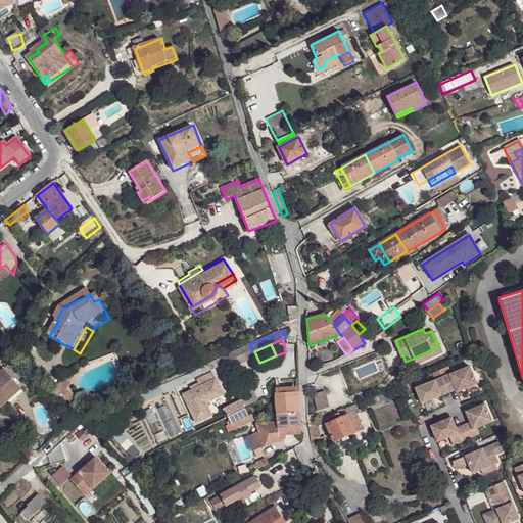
[(439,350),(438,346),(413,359),(415,362),(439,350)]
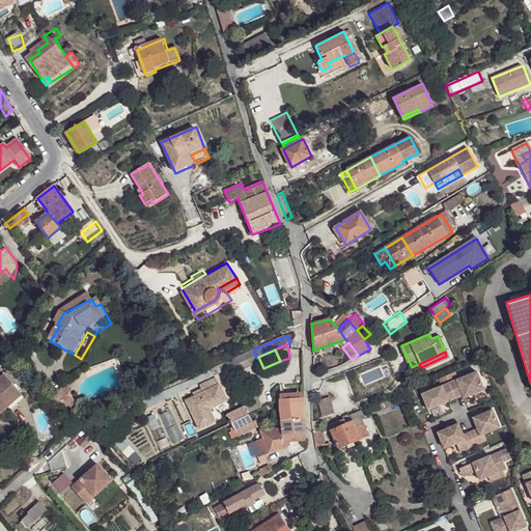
[(16,365),(9,370),(14,375),(20,370),(16,365)]
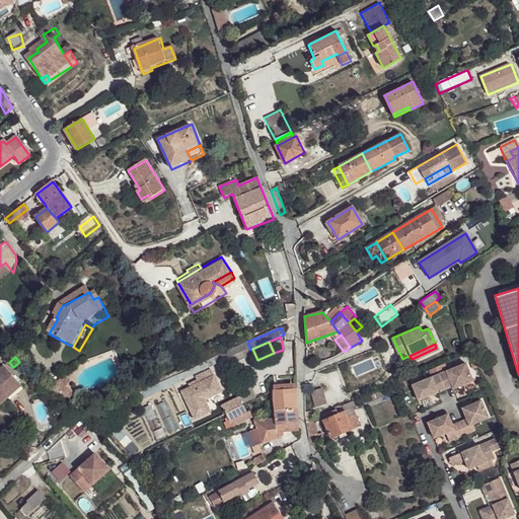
[(465,362),(441,373),(446,385),(452,383),(454,387),(472,379),(465,362)]
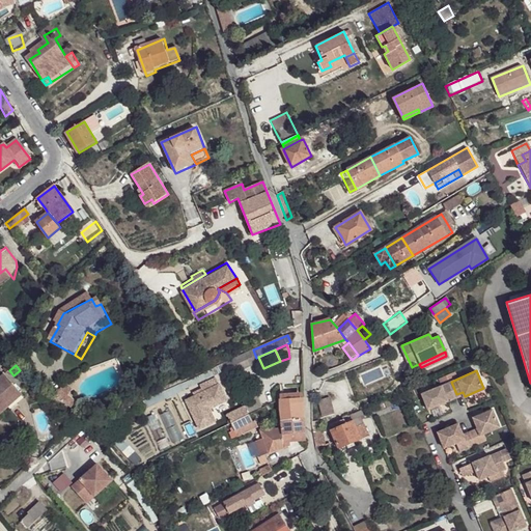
[(0,379),(0,413),(1,414),(9,407),(11,409),(25,396),(5,373),(0,379)]
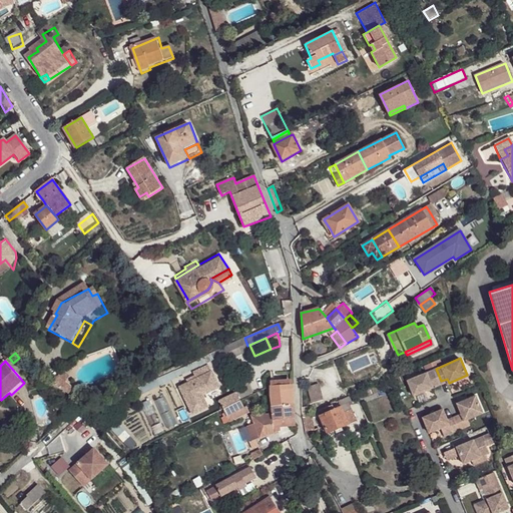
[(186,380),(187,384),(211,373),(208,366),(192,373),(194,377),(186,380)]
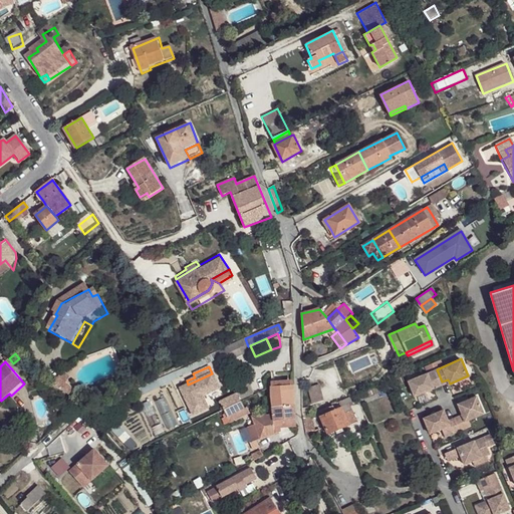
[(442,381),(437,369),(410,380),(416,395),(437,387),(436,384),(442,381)]
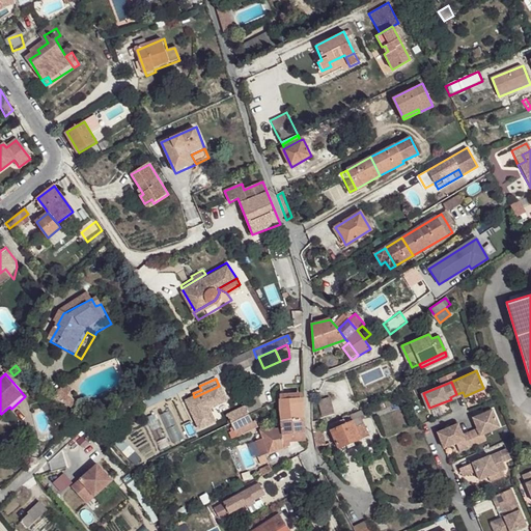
[(50,392),(57,398),(62,392),(56,385),(50,392)]
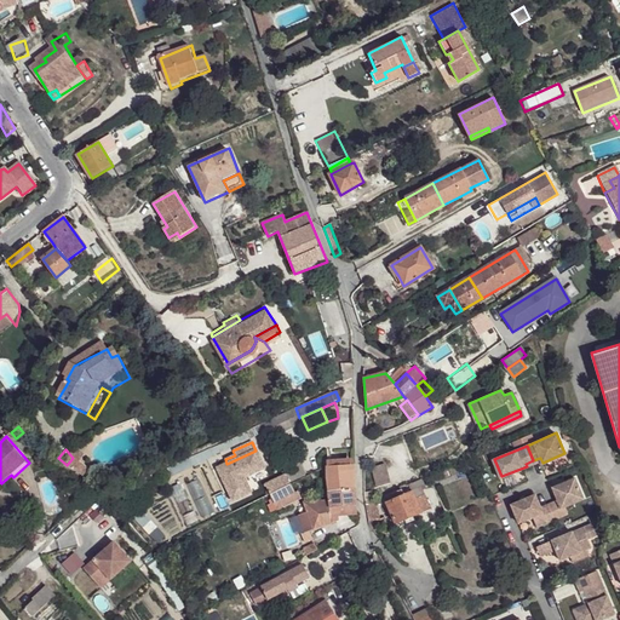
[(217,469),(231,503),(252,494),(245,480),(265,470),(256,451),(227,464),(217,469)]
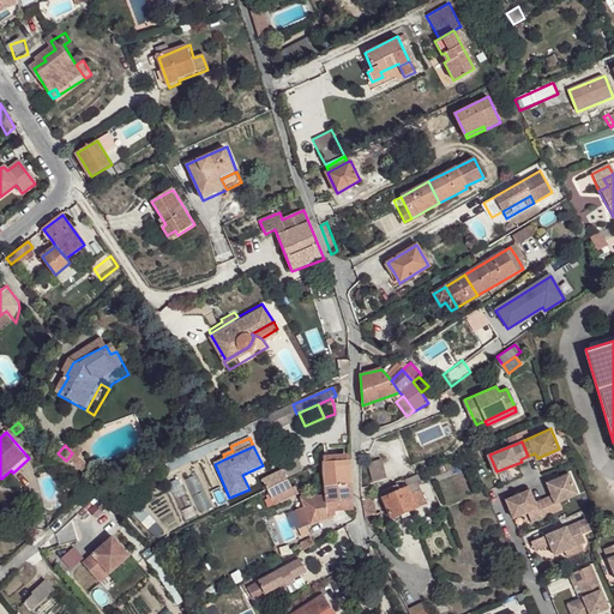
[(72,453),(66,461),(85,476),(92,468),(83,463),(72,453)]
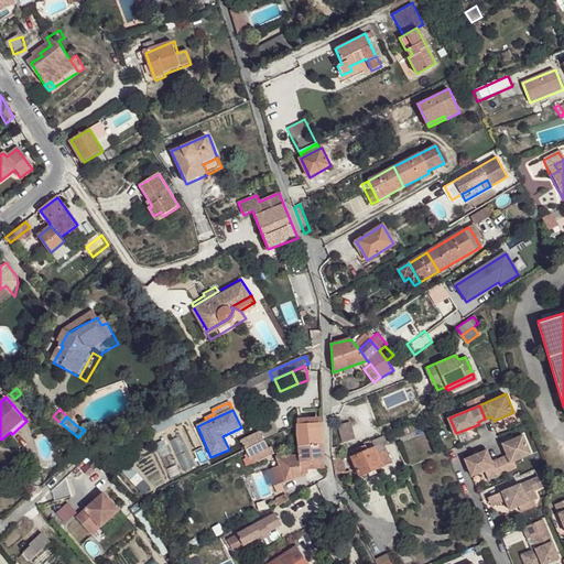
[(266,442),(279,434),(271,421),(258,427),(262,437),(245,446),(248,453),(266,442)]
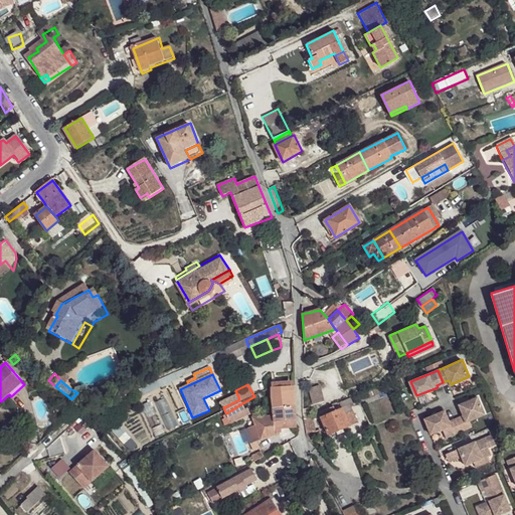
[(297,425),(295,385),(273,387),(275,415),(252,417),(262,441),(281,433),(280,428),(297,425)]
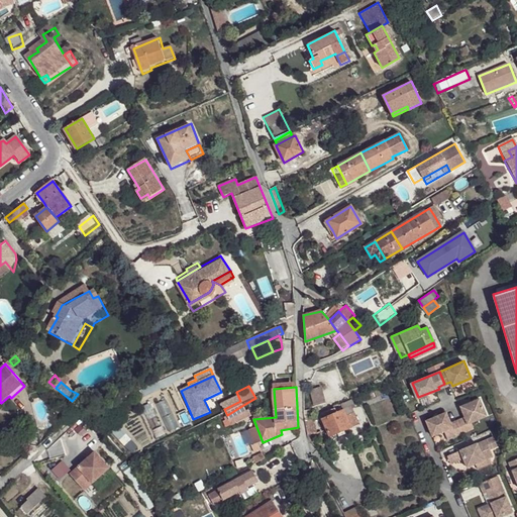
[(320,387),(308,389),(311,405),(323,402),(320,387)]
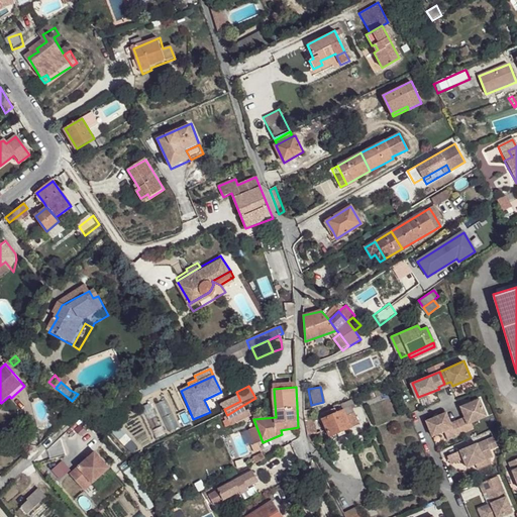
[(459,419),(464,431),(476,427),(473,421),(488,415),(480,398),(460,406),(466,416),(459,419)]
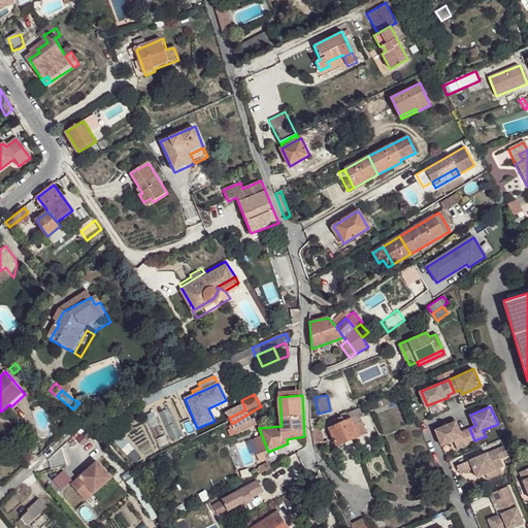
[(119,408),(104,415),(107,421),(121,416),(119,408)]
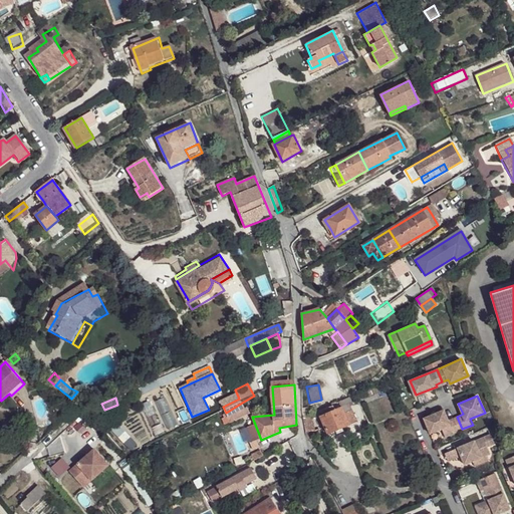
[(319,414),(328,435),(357,423),(349,403),(348,400),(339,403),(340,404),(319,414)]
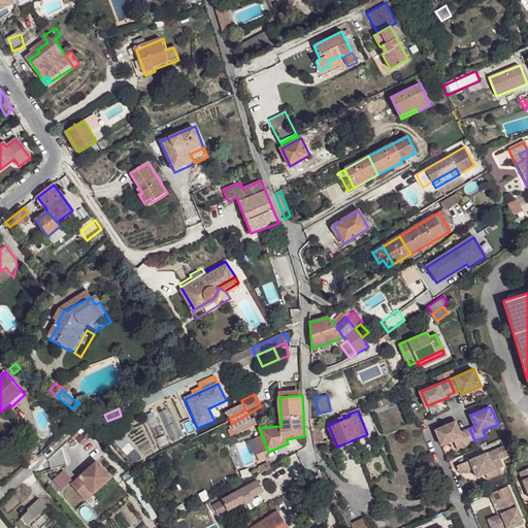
[(254,421),(249,414),(232,424),(236,431),(242,428),(244,432),(259,424),(256,420),(254,421)]
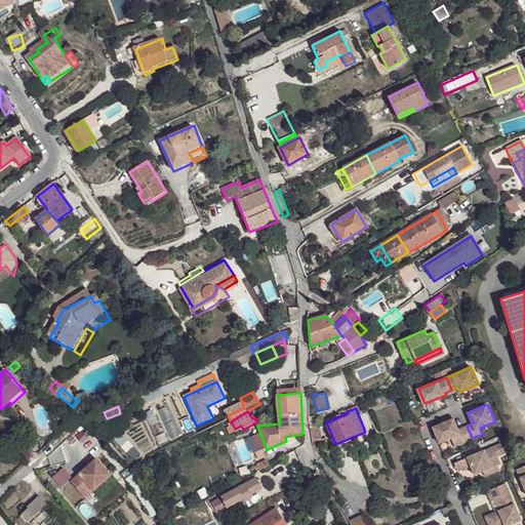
[(101,413),(90,417),(94,428),(105,423),(101,413)]
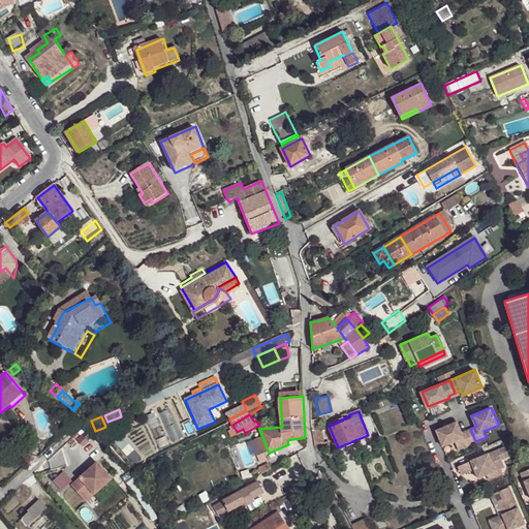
[(459,447),(475,441),(470,429),(462,432),(457,423),(448,426),(437,431),(443,445),(456,440),(459,447)]
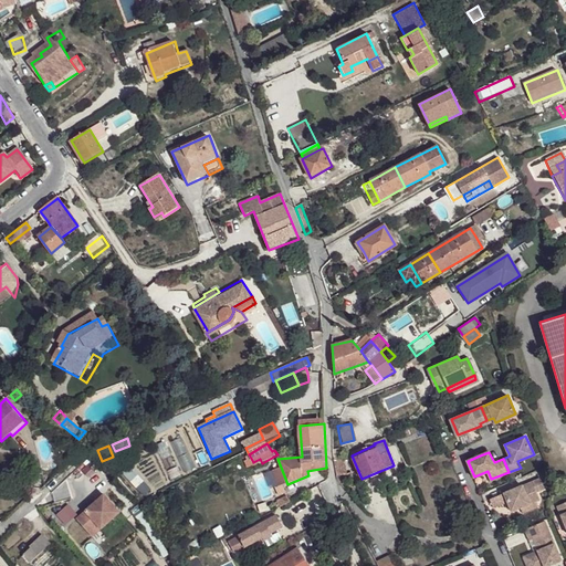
[(334,461),(337,480),(342,485),(354,481),(350,471),(346,473),(343,459),(334,461)]
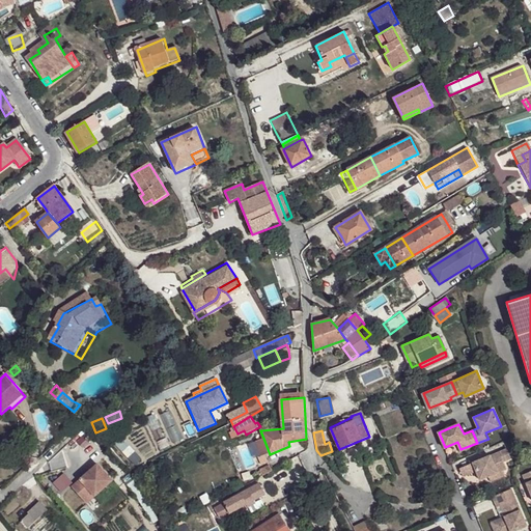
[(475,470),(479,479),(487,476),(502,470),(505,468),(502,462),(513,456),(508,446),(459,467),(463,475),(475,470)]
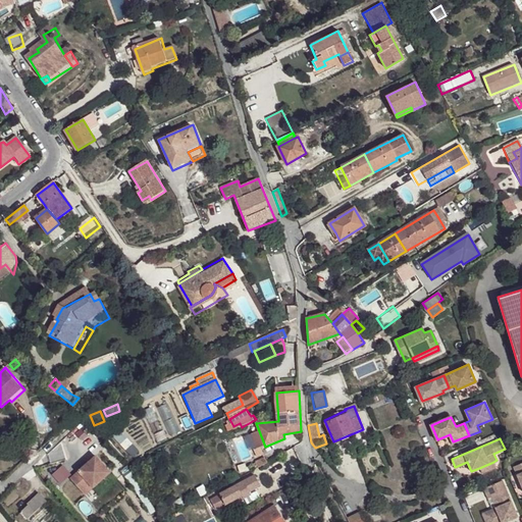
[(521,454),(508,459),(509,462),(521,458),(521,454)]
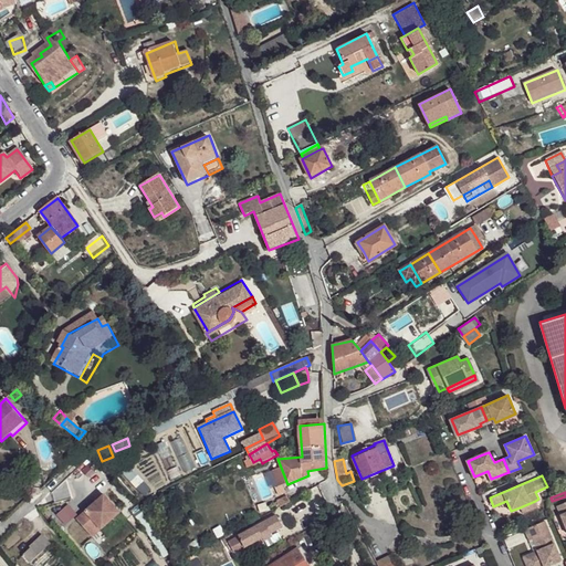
[(86,513),(76,522),(88,536),(97,528),(101,532),(119,515),(104,498),(93,506),(86,513)]
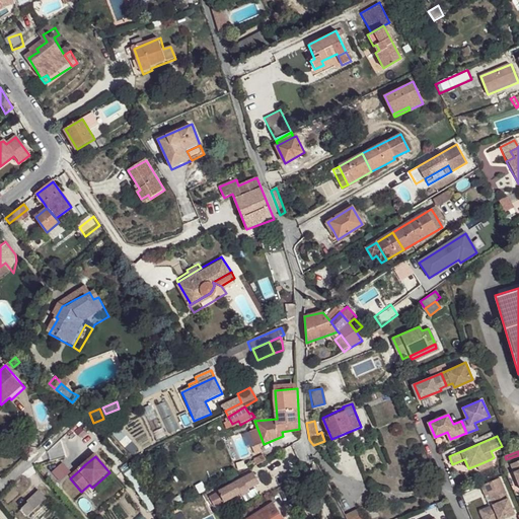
[(493,464),(491,459),(476,465),(478,470),(493,464)]
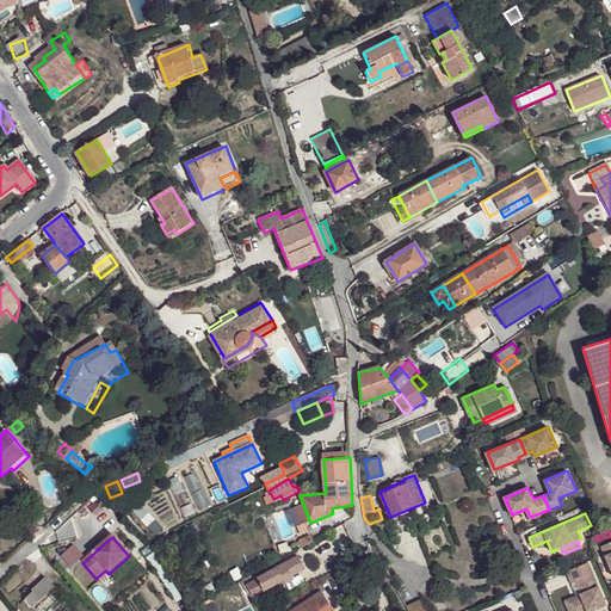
[(298,557),(277,571),(283,581),(285,584),(294,578),(292,576),(304,568),(298,557)]
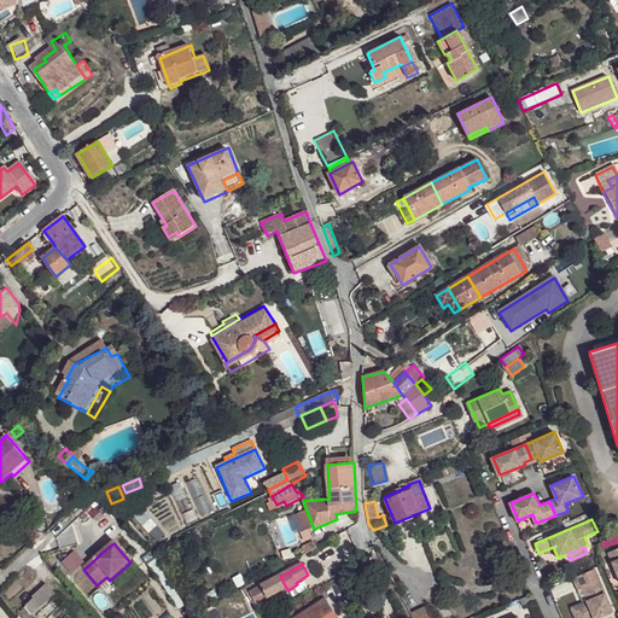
[(594,569),(571,577),(576,590),(581,588),(584,587),(589,599),(586,601),(576,605),(581,617),(596,617),(611,612),(594,569)]
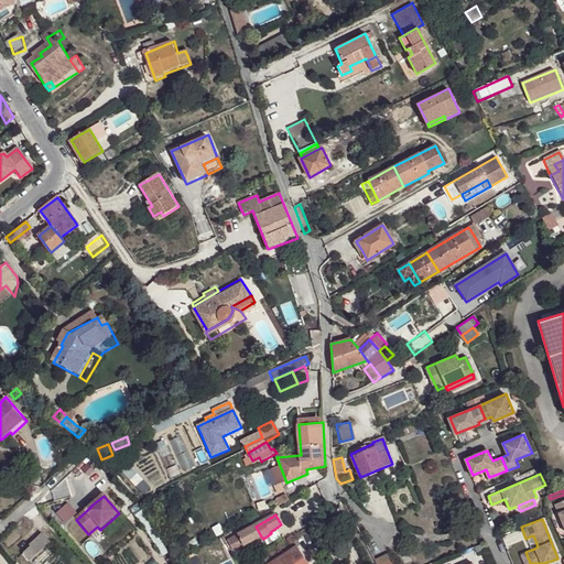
[(97,527),(88,534),(91,538),(100,530),(97,527)]
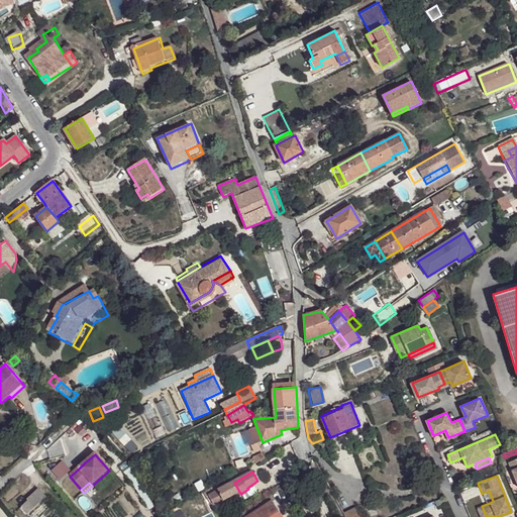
[(239,492),(234,483),(223,489),(217,492),(223,501),(229,498),(239,492)]
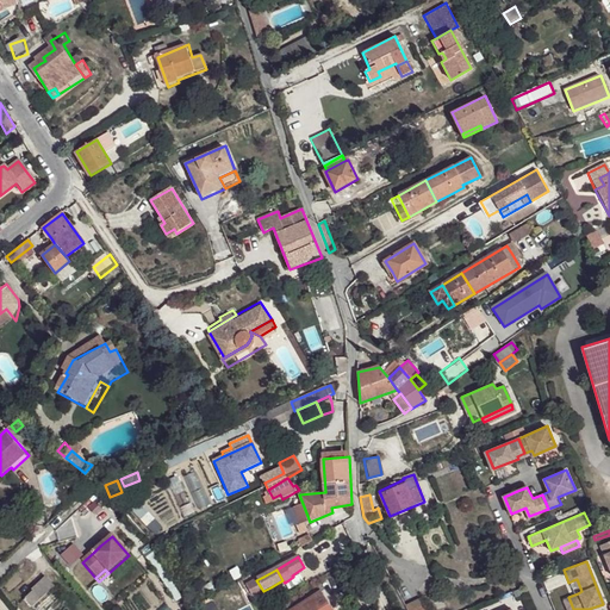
[(32,608),(55,586),(45,576),(30,589),(32,590),(24,598),(32,608)]
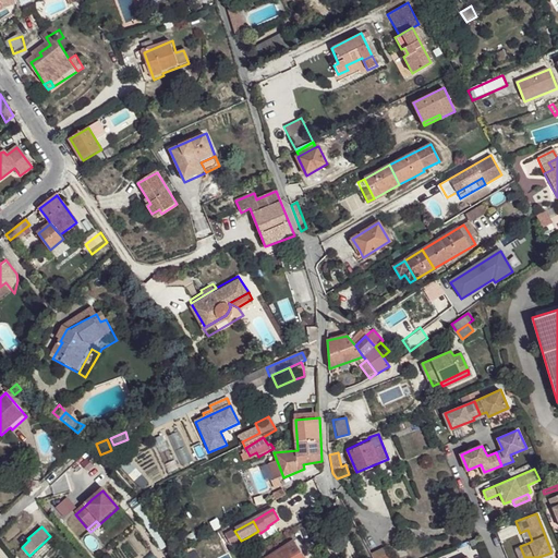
[(304,557),(293,541),(266,557),(304,557)]
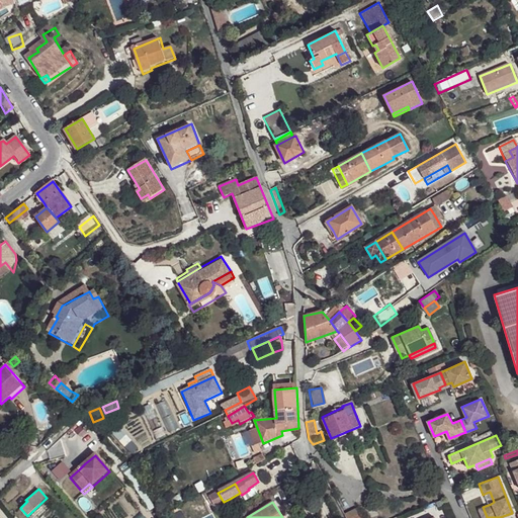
[(487,517),(483,507),(478,509),(481,517),(487,517)]
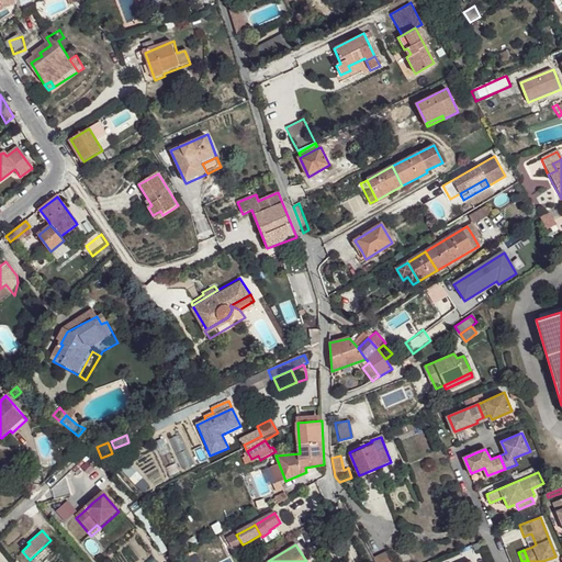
[(386,551),(372,558),(374,561),(379,561),(390,557),(386,551)]
